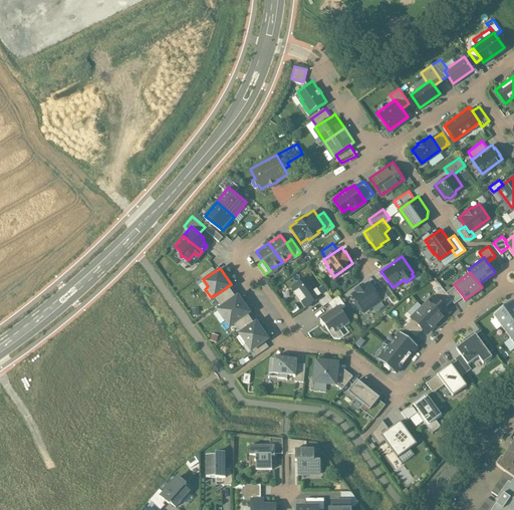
[(316,287),(308,275),(297,283),(300,287),(295,291),(301,299),(302,298),(307,305),(317,297),(321,294),(316,287)]
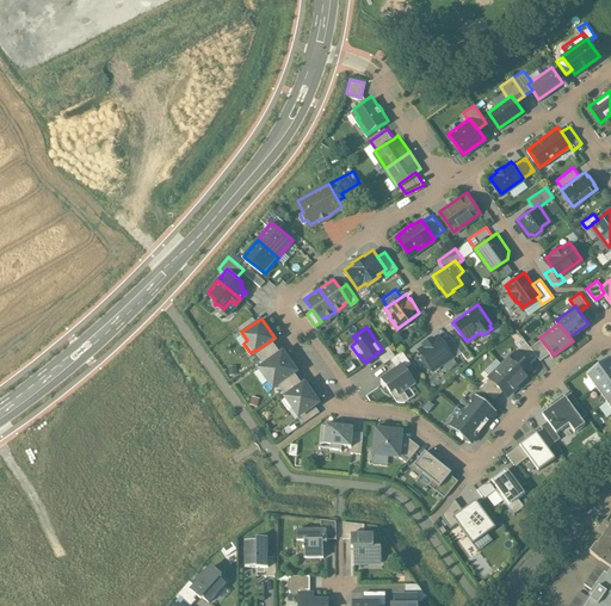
[(454,339),(449,333),(442,339),(452,354),(451,354),(454,357),(462,351),(454,339)]
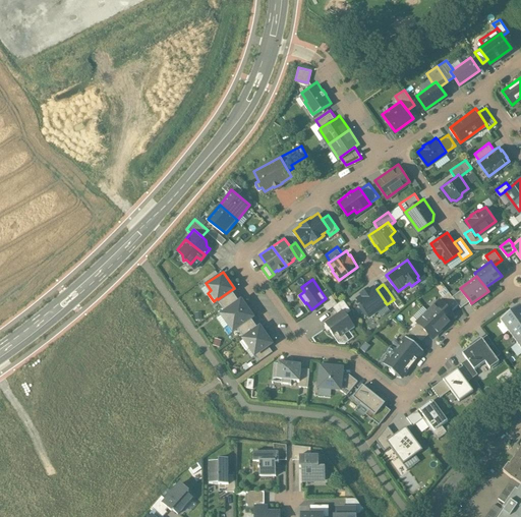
[(369,289),(368,287),(361,292),(362,294),(357,297),(360,301),(358,302),(367,314),(385,302),(386,302),(377,289),(373,285),(369,289)]
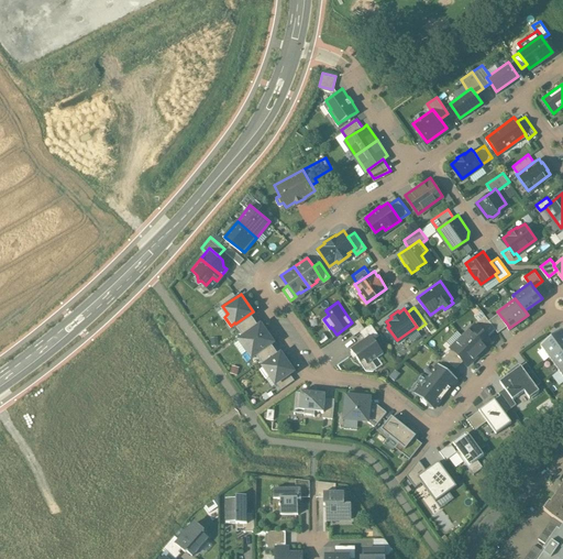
[(434,326),(423,309),(418,313),(426,324),(429,329),(434,326)]
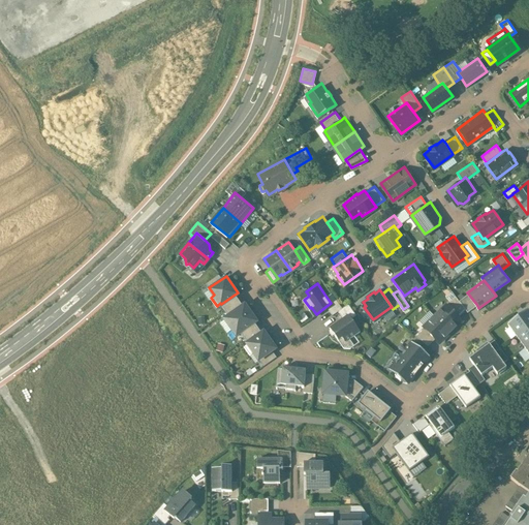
[(342,307),(332,291),(325,296),(331,303),(327,306),(332,313),(338,309),(342,307)]
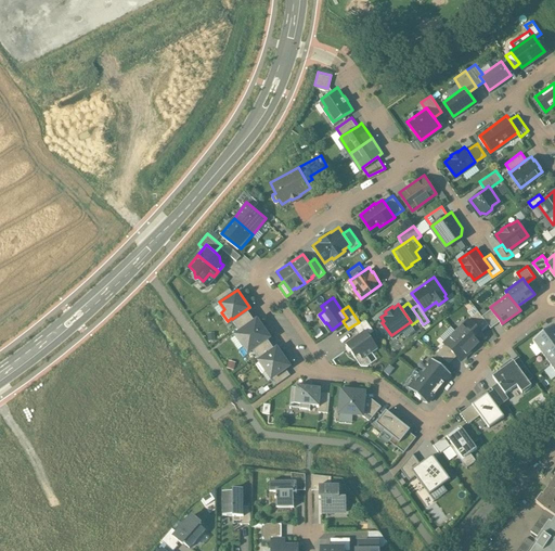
[(490,325),(500,319),(490,307),(481,315),(488,323),(490,325)]
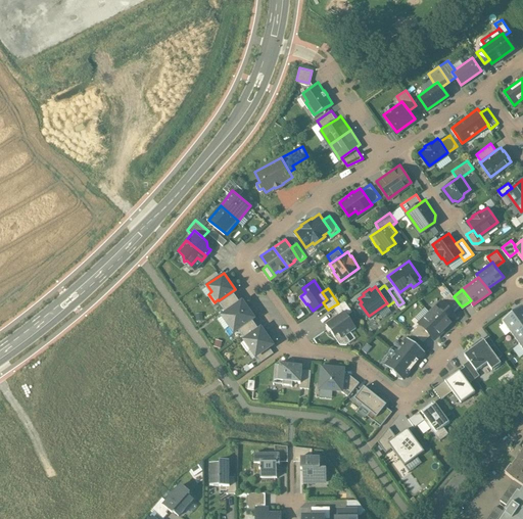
[(219,300),(226,311),(239,301),(232,291),(219,300)]
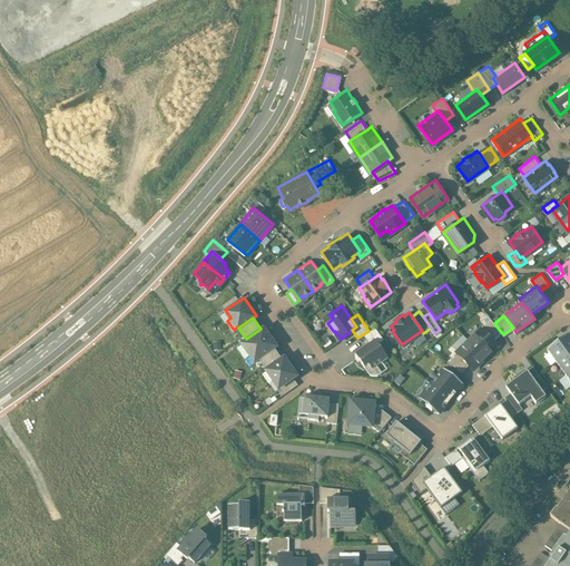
[(494,323),(491,318),(481,327),(493,339),(501,332),(494,323)]
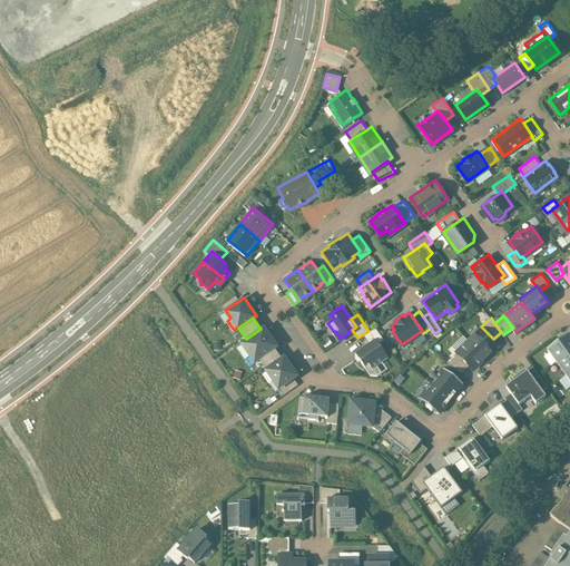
[(383,338),(375,325),(369,331),(364,333),(370,341),(375,337),(377,341),(383,338)]
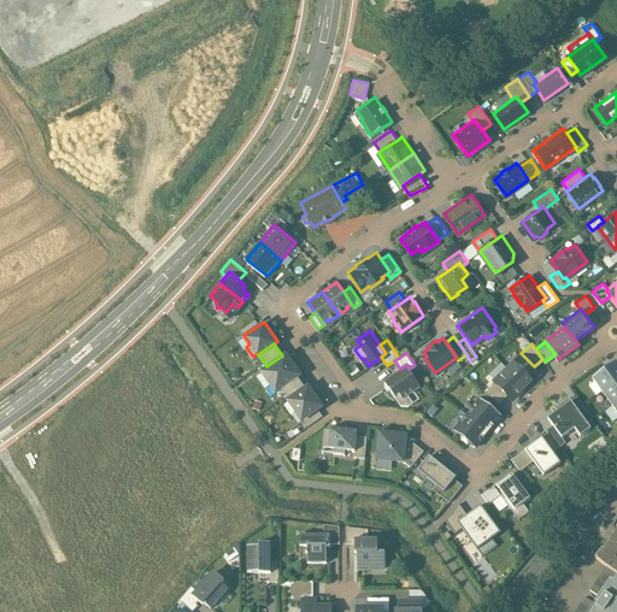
[(291,359),(286,353),(282,355),(266,366),(262,369),(276,389),(281,386),(295,375),(299,372),(295,366),(297,365),(292,359),(291,359)]
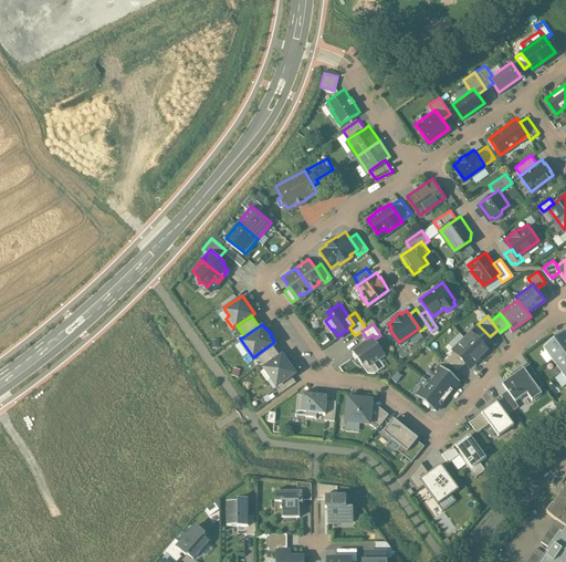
[(490,336),(478,324),(465,336),(482,353),(484,351),(484,349),(486,346),(489,346),(494,341),(490,336)]
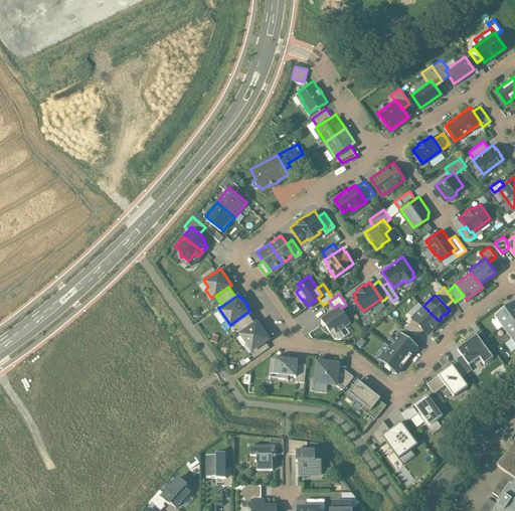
[(514,295),(493,312),(502,324),(514,314),(514,295)]
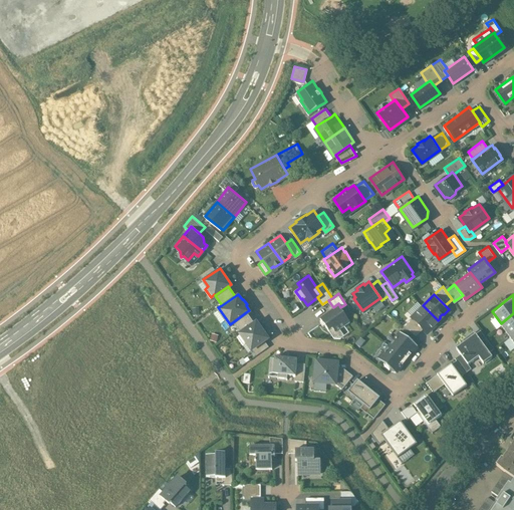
[(333,307),(320,316),(321,318),(319,319),(323,325),(325,324),(328,329),(332,326),(335,330),(349,320),(340,307),(338,303),(333,307)]
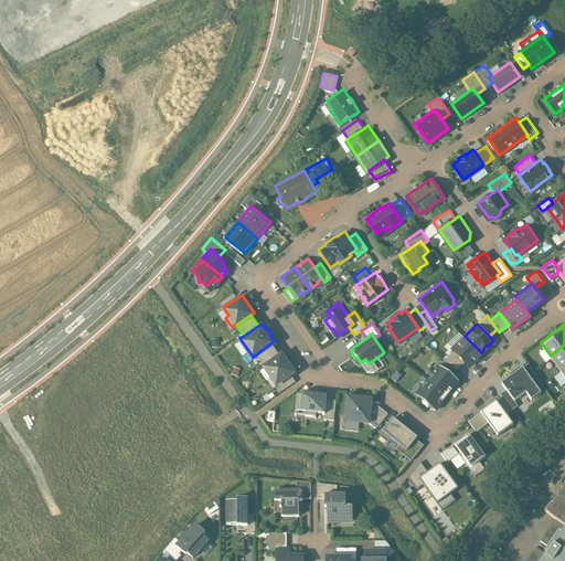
[(465,336),(452,348),(465,360),(469,364),(473,359),(473,357),(476,355),(478,355),(481,352),(465,336)]
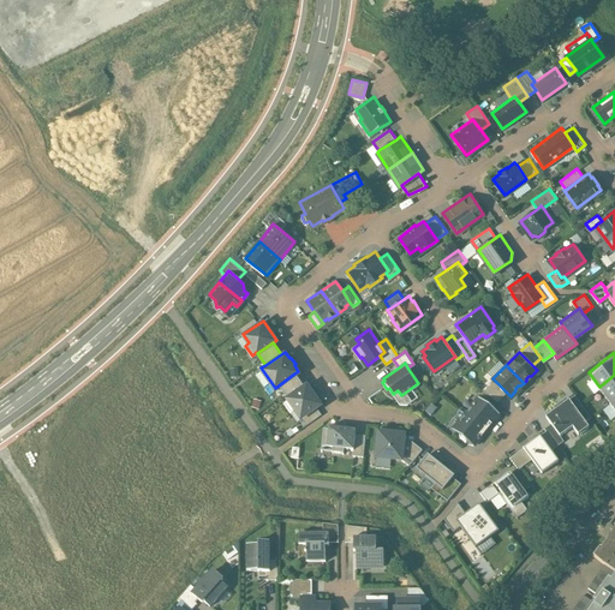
[(303,386),(294,374),(280,384),(287,396),(303,386)]
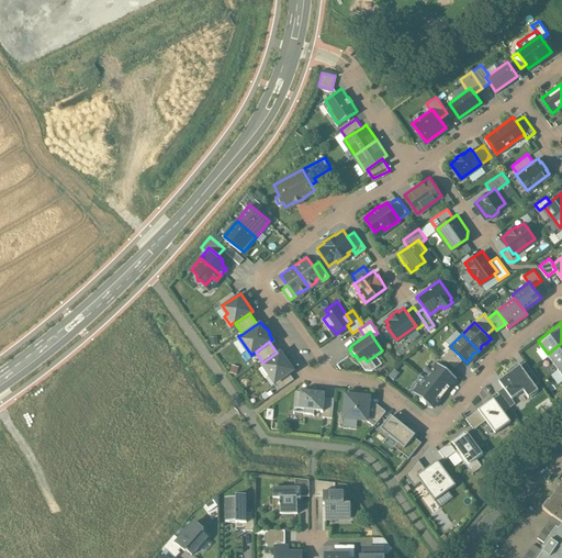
[(561,363),(561,343),(548,354),(558,367),(561,363)]
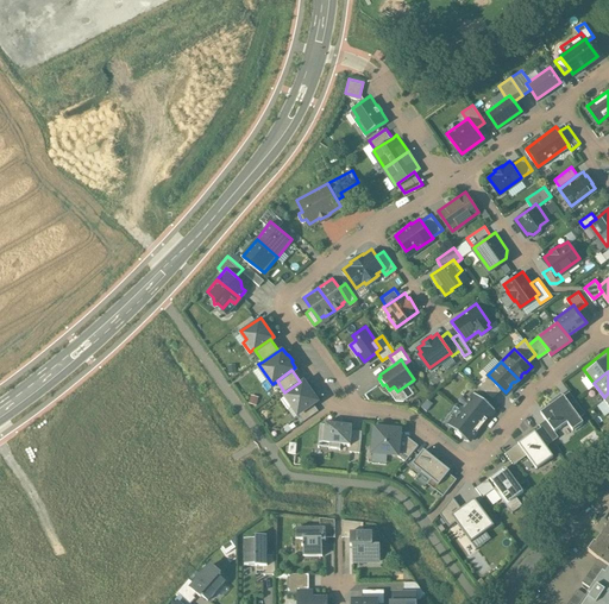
[(501,388),(488,375),(477,384),(493,396),(501,388)]
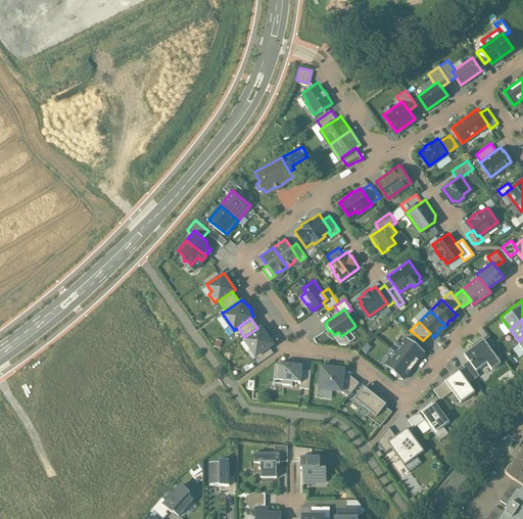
[(245,338),(241,341),(247,349),(250,346),(256,355),(273,342),(260,326),(257,328),(244,337),(245,338)]
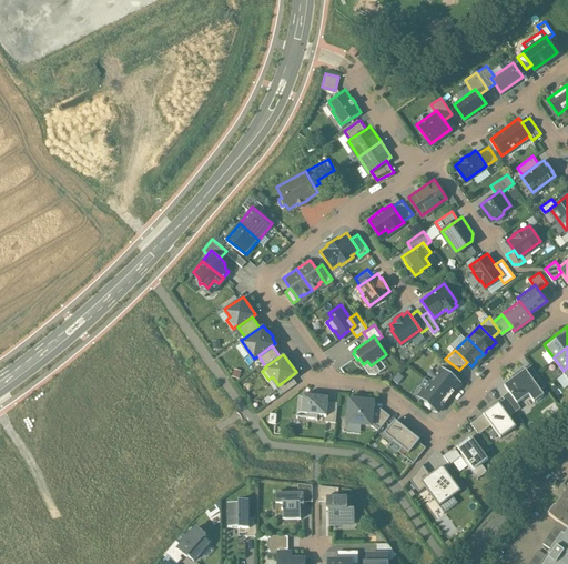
[(449,371),(442,365),(430,380),(449,395),(455,390),(455,389),(462,381),(459,379),(455,375),(456,374),(449,370),(449,371)]
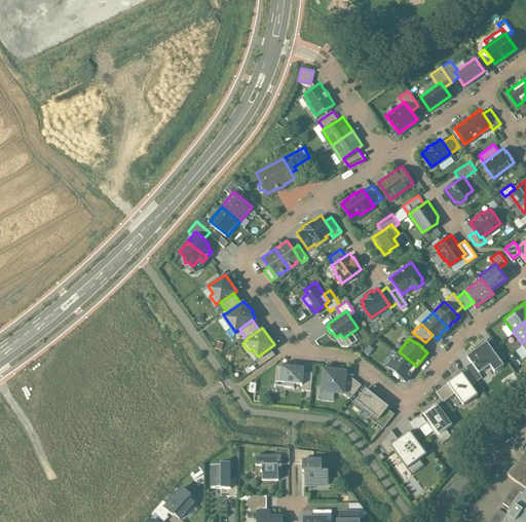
[(487,339),(466,355),(472,361),(479,371),(490,363),(494,369),(496,368),(497,369),(502,365),(501,364),(503,363),(500,359),(493,348),(487,339)]
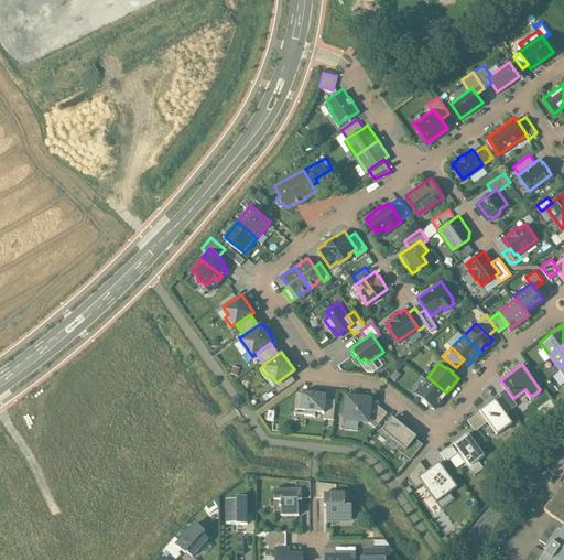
[(542,380),(534,369),(529,374),(537,385),(542,380)]
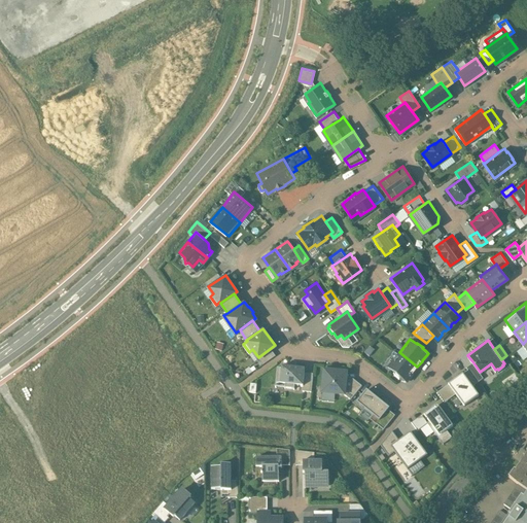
[(417,367),(399,352),(388,367),(394,372),(393,373),(399,377),(403,380),(406,381),(412,373),(417,367)]
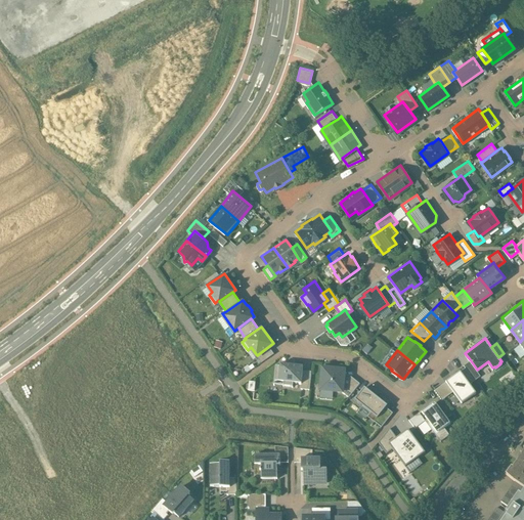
[(477,370),(470,359),(464,363),(465,365),(474,378),(480,374),(477,370)]
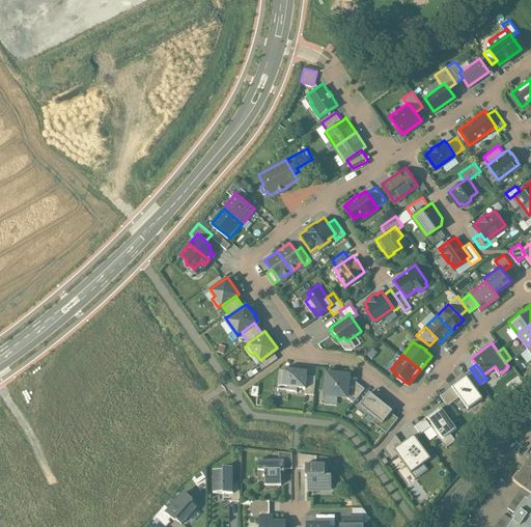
[(307,369),(283,366),(283,369),(279,368),(278,384),(287,385),(286,389),(297,390),(297,386),(305,387),(307,373),(307,369)]
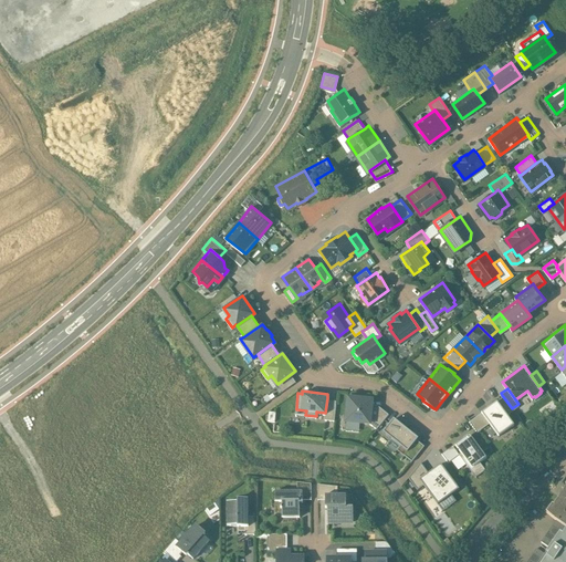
[(502,395),(496,398),(507,413),(512,408),(502,395)]
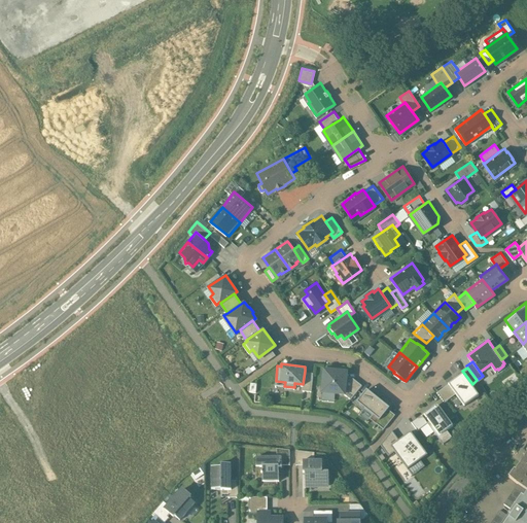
[(346,371),(339,370),(324,369),(322,389),(344,391),(345,379),(345,378),(346,371)]
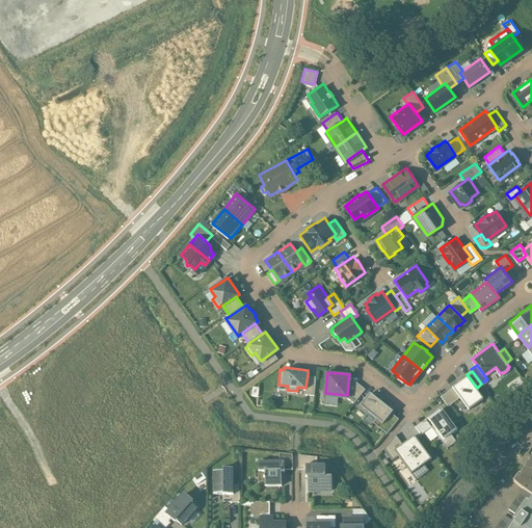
[(316,375),(308,374),(306,388),(306,392),(314,393),(316,375)]
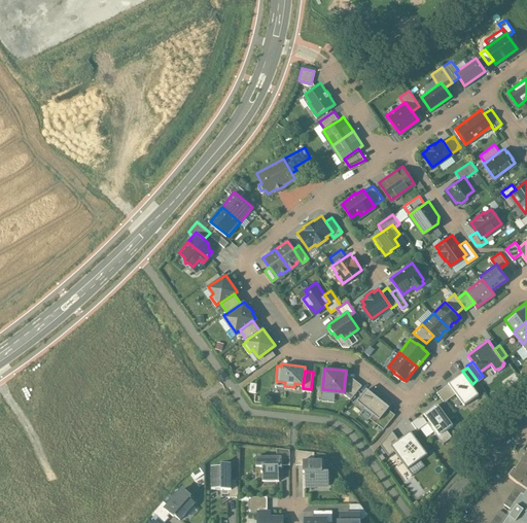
[(462,371),(448,382),(456,392),(464,404),(479,393),(472,384),(462,371)]
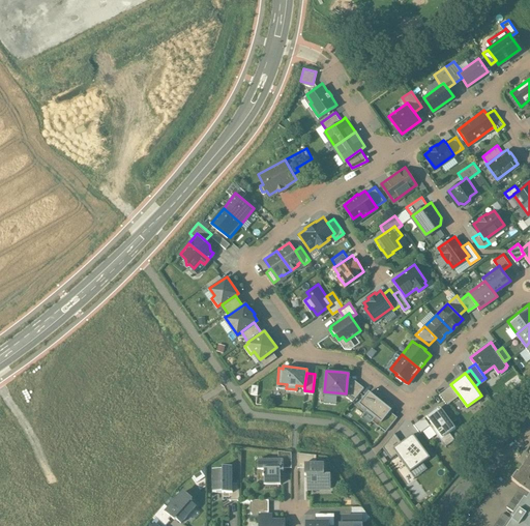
[(355,381),(347,380),(347,381),(346,393),(352,400),(363,385),(356,380),(355,381)]
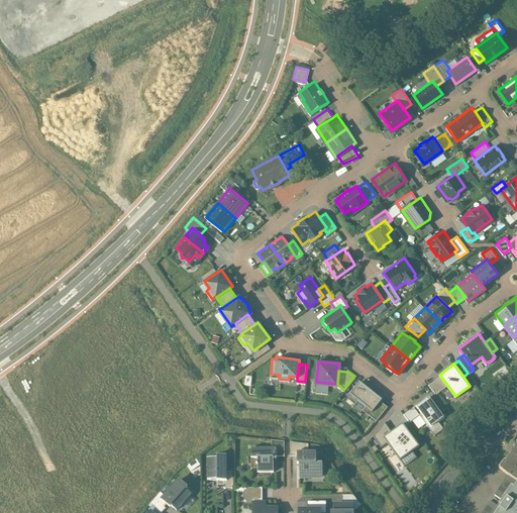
[(439,375),(432,380),(439,390),(447,385),(439,375)]
